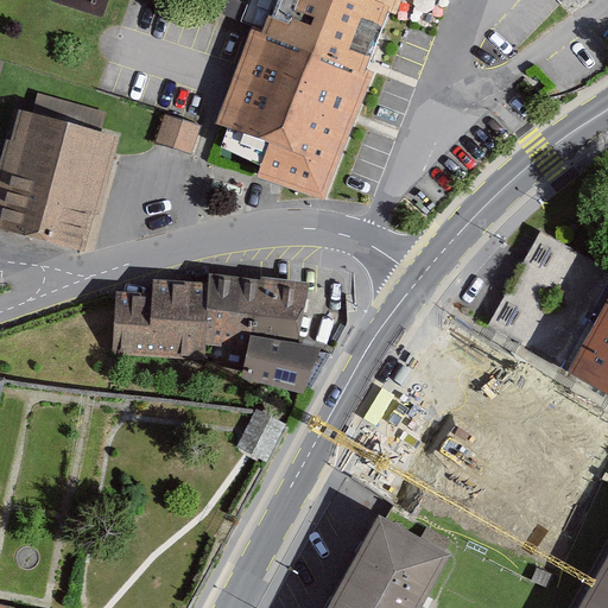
[(366,63),(387,10),(361,0),(221,0),(217,11),(260,27),(257,36),(362,74),(366,63)]
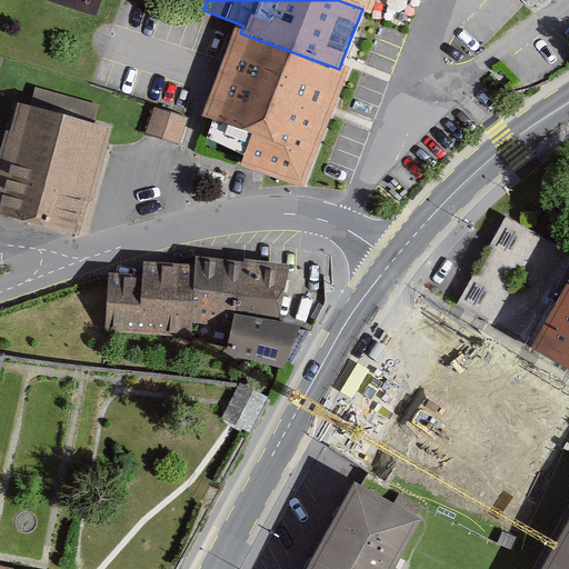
[(338,0),(362,9),(366,11),(369,0),(338,0)]
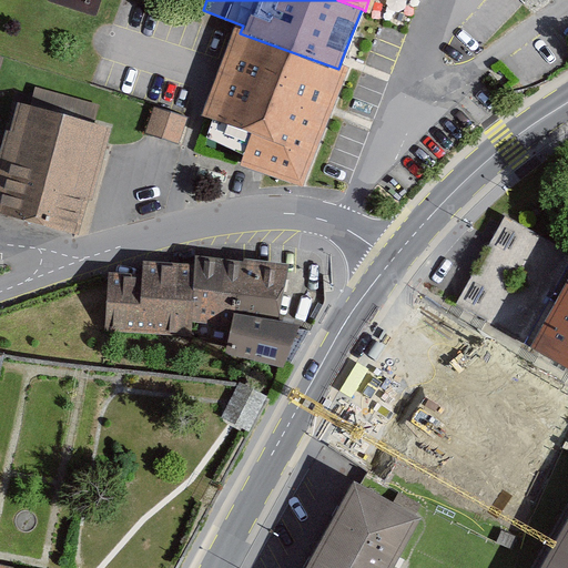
[(342,71),(338,69),(240,33),(239,37),(209,115),(210,115),(254,133),(243,161),(266,170),(300,182),(327,109),(342,71)]
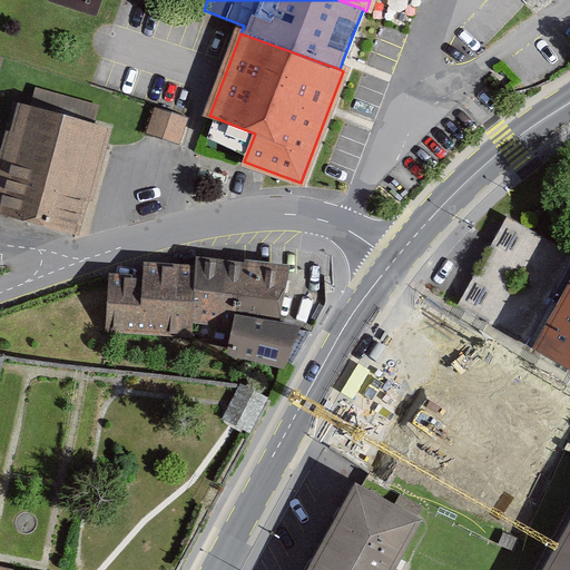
[(33,96),(31,107),(95,124),(96,119),(100,106),(36,88),(33,96)]
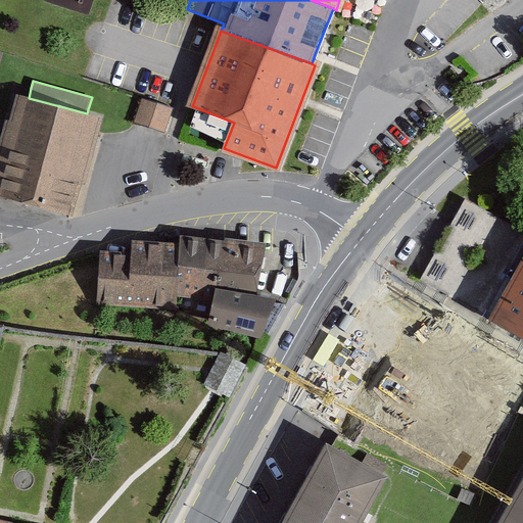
[(29,98),(19,95),(5,147),(0,164),(0,196),(68,216),(78,183),(82,184),(100,117),(87,113),(29,98)]
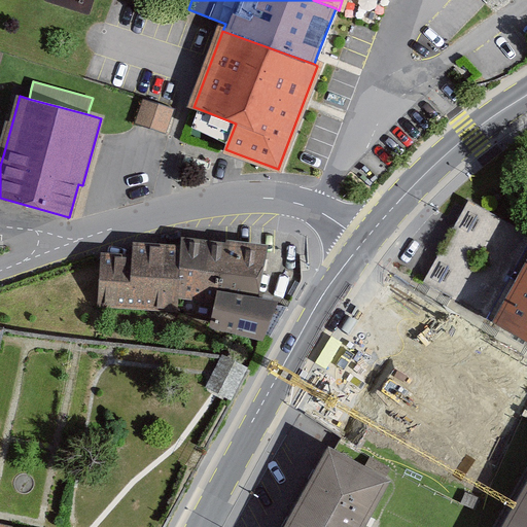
[(174,109),(143,99),(142,100),(135,124),(150,129),(166,134),(174,109)]
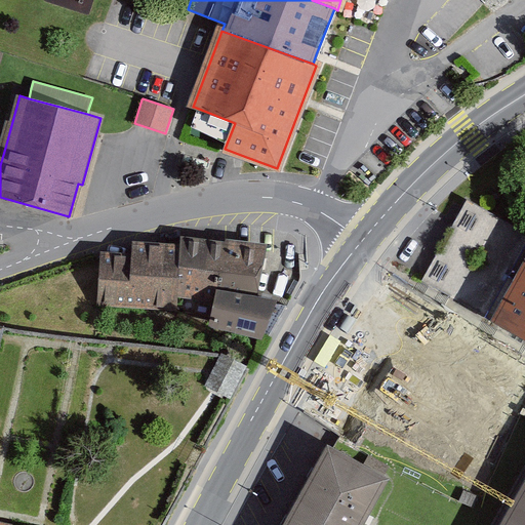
[(524,241),(465,209),(457,220),(423,281),(524,336),(524,241)]
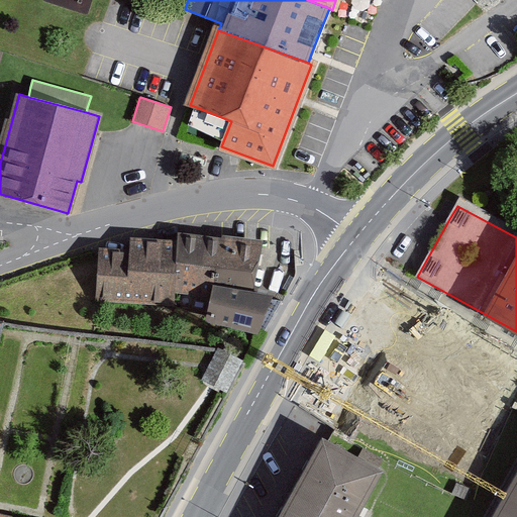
[(175,293),(211,297),(212,286),(253,292),(263,241),(221,235),(222,238),(179,233),(177,245),(175,293)]
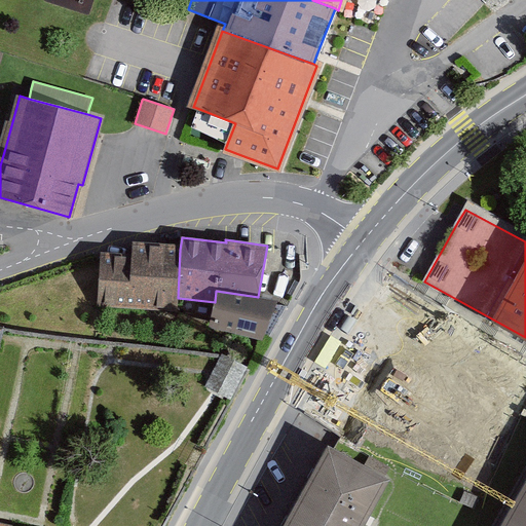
[(178,298),(180,250),(132,247),(132,256),(101,255),(98,308),(177,313),(178,298)]
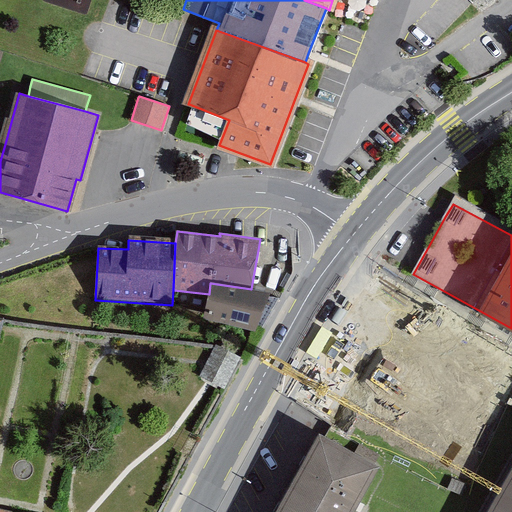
[(251,289),(210,283),(209,294),(205,314),(204,318),(254,331),(270,293),(251,289)]
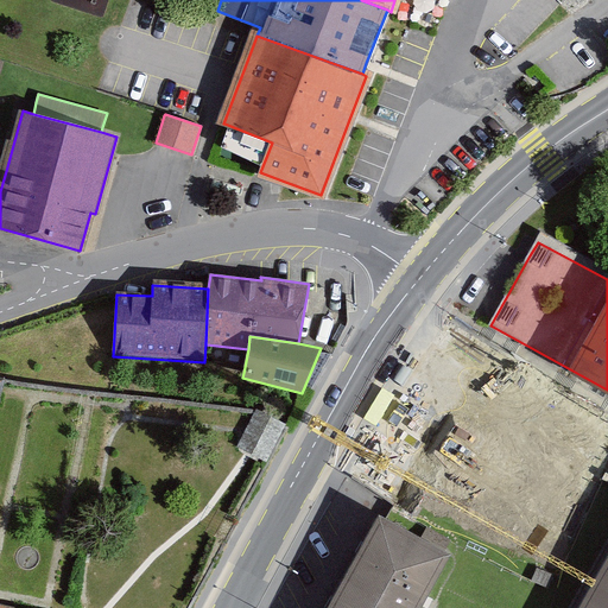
[(581,447),(513,407),(482,457),(548,496),(581,447)]
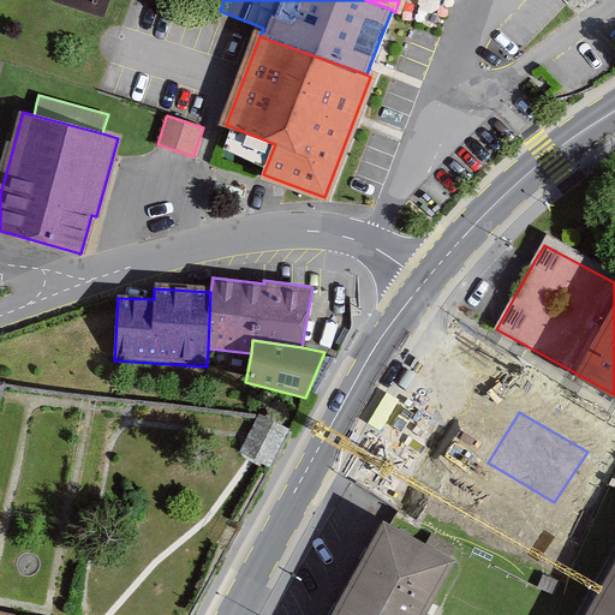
[(291,433),(261,417),(250,436),(242,453),(254,459),(272,469),(291,433)]
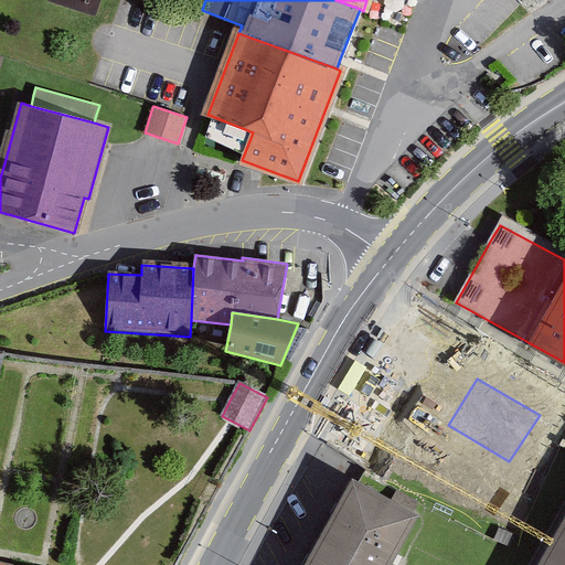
[(359,483),(353,480),(307,564),(394,564),(420,516),(359,483)]
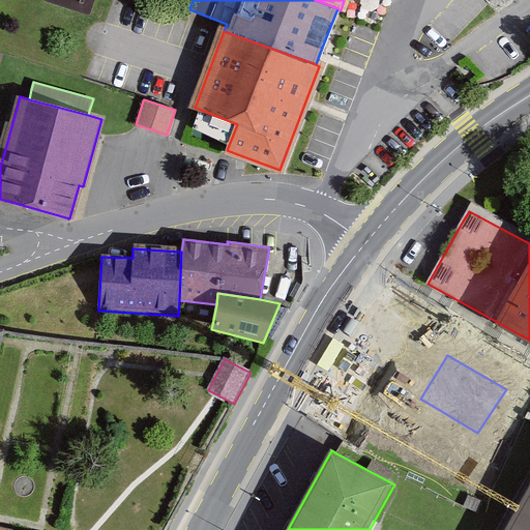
[(529,529),(529,492),(507,529),(529,529)]
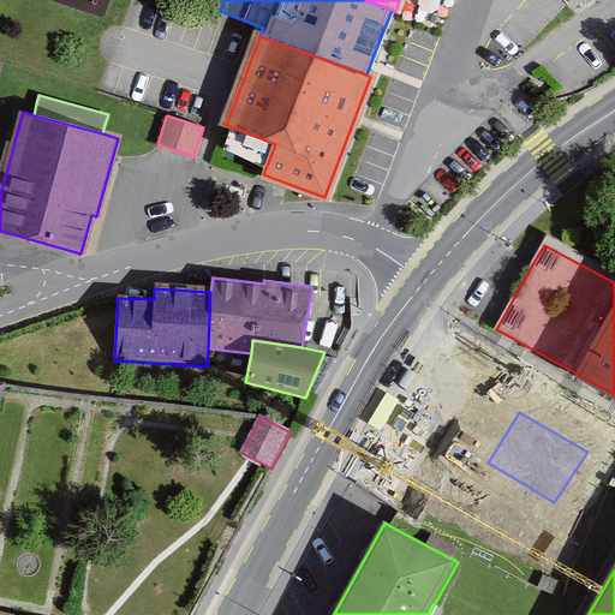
All buildings are outlined.
